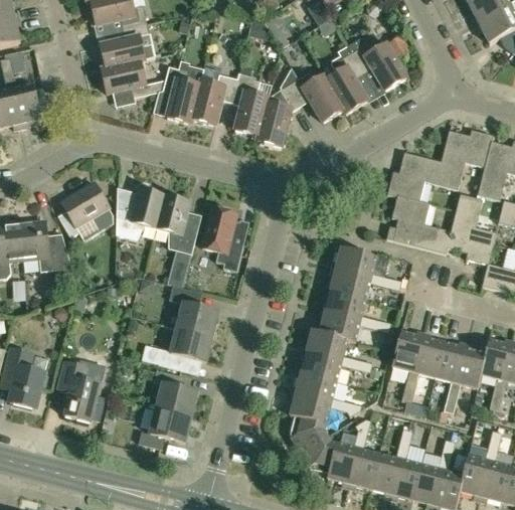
[(0,21),(19,18),(17,11),(13,12),(10,0),(0,0),(0,21)]
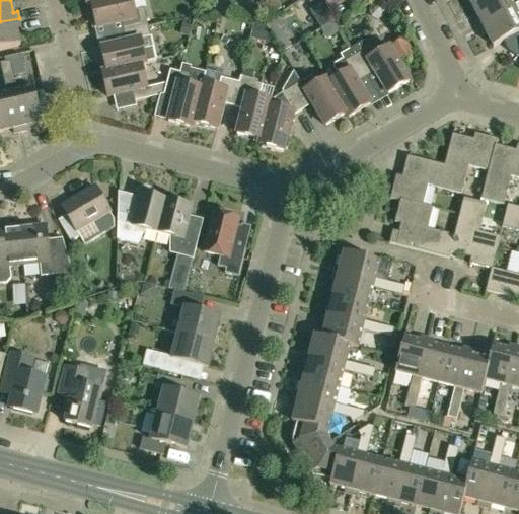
[(124,27),(148,22),(144,4),(134,6),(132,0),(91,0),(96,23),(122,18),(124,27)]
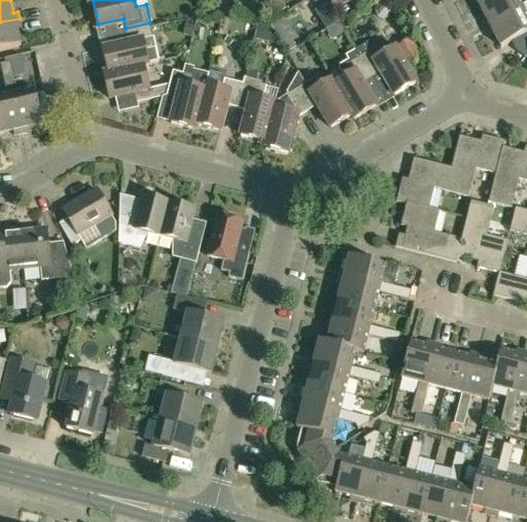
[(269,0),(275,11),(286,5),(283,0),(269,0)]
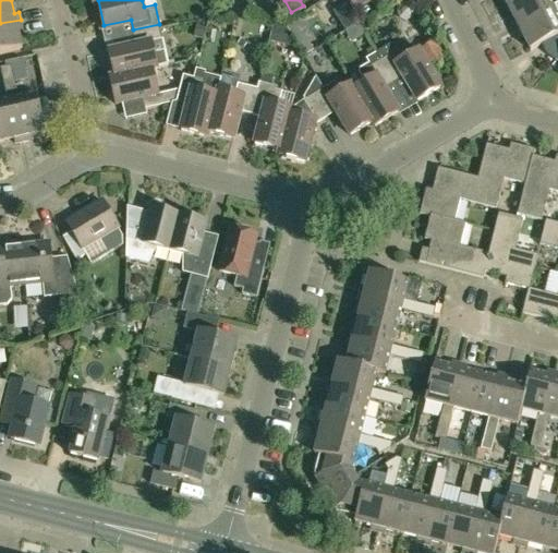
[(341,0),(332,5),(346,26),(353,22),(375,8),(371,0),(341,0)]
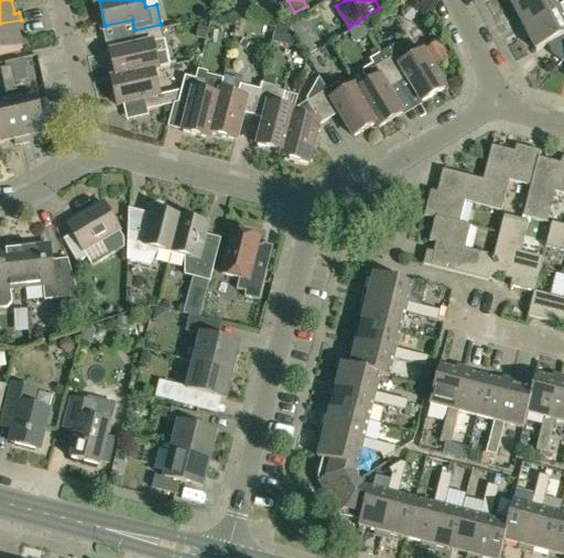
[(559,0),(557,1),(557,0),(520,0),(513,3),(521,18),(517,20),(520,26),(560,6),(563,3),(563,0),(559,0)]
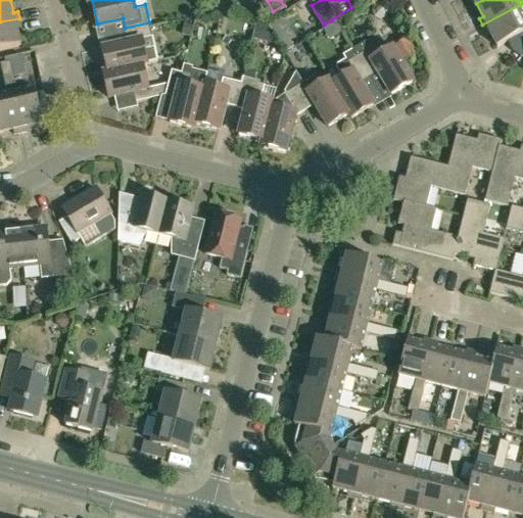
[(513,47),(520,53),(522,49),(522,3),(519,5),(482,25),(486,31),(489,29),(496,43),(508,38),(513,47)]
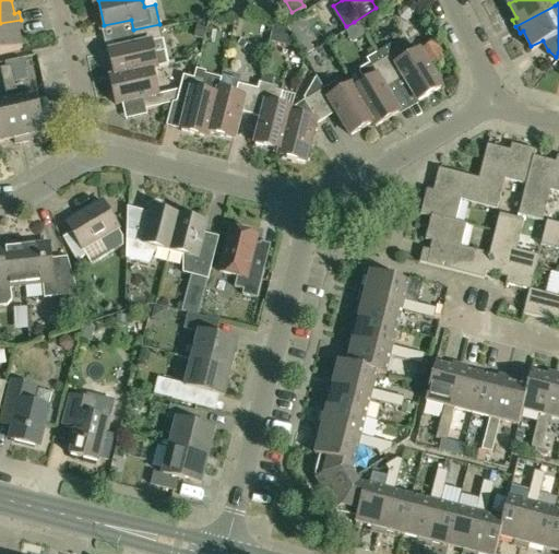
[(354,22),(346,26),(345,26),(351,35),(353,38),(361,33),(367,30),(364,26),(359,18),(354,22)]
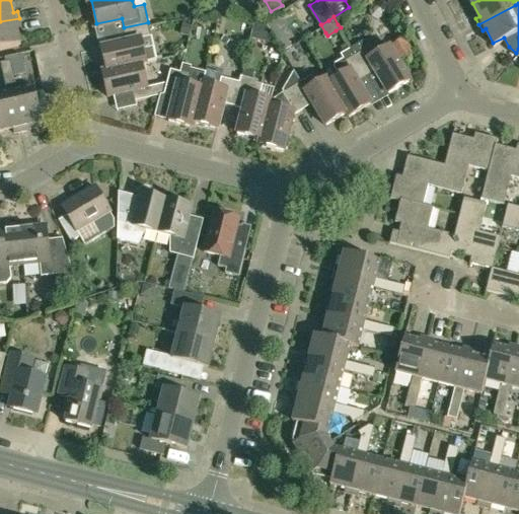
[(0,45),(20,41),(16,26),(20,25),(19,18),(0,21),(0,45)]
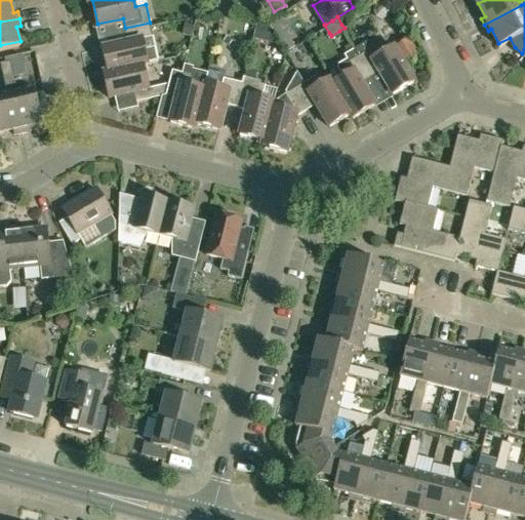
[(194,22),(184,20),(182,30),(191,33),(194,22)]
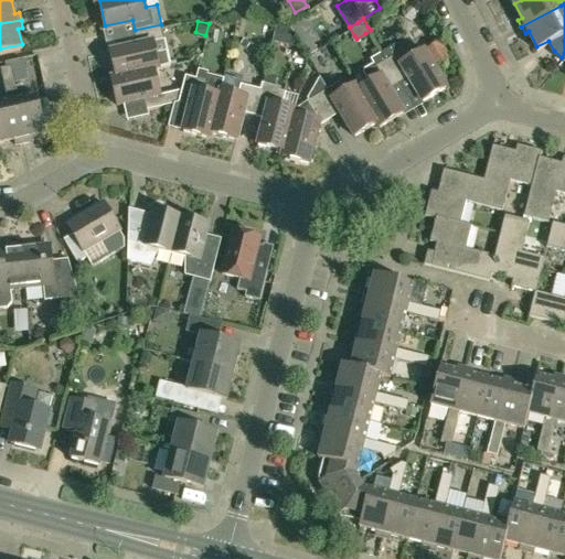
[(153,65),(159,64),(169,62),(161,24),(135,30),(137,41),(110,47),(116,73),(116,74),(153,65)]
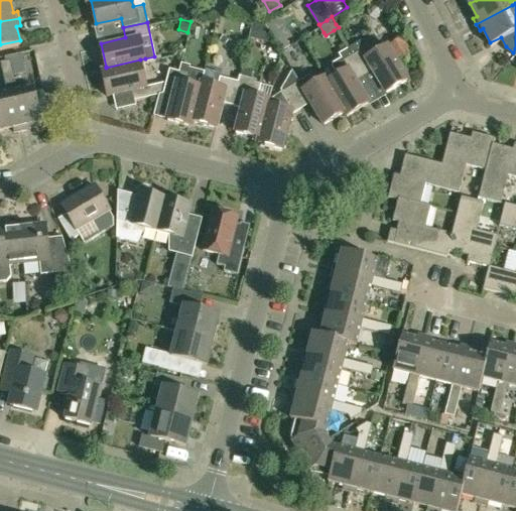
[(410,49),(401,33),(387,42),(396,57),(410,49)]
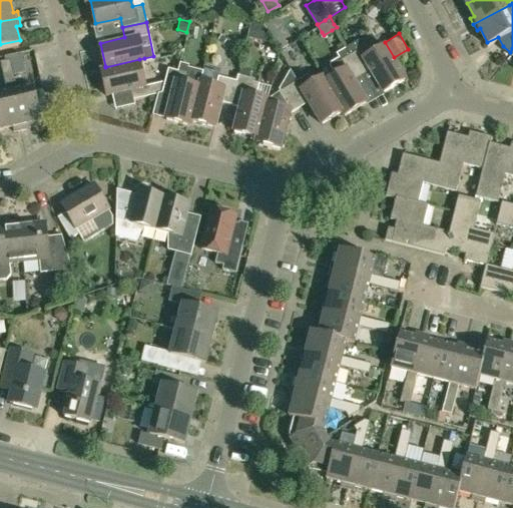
[(385,42),(374,48),(369,39),(359,36),(346,44),(362,72),(371,67),(383,89),(405,76),(394,57),(385,42)]
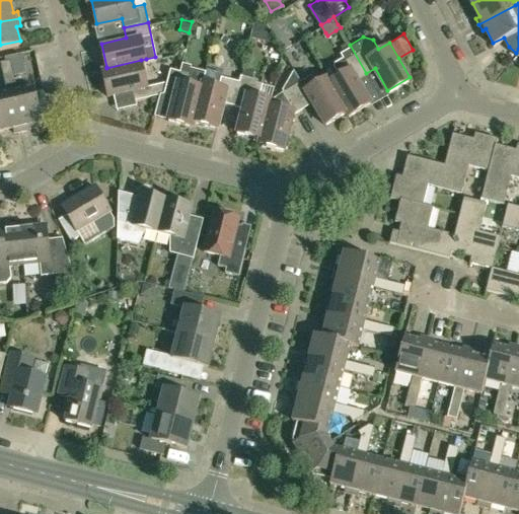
[(358,78),(366,73),(350,45),(341,51),(343,55),(335,60),(334,63),(339,72),(329,78),(328,78),(347,108),(346,109),(349,114),(370,100),(358,78)]
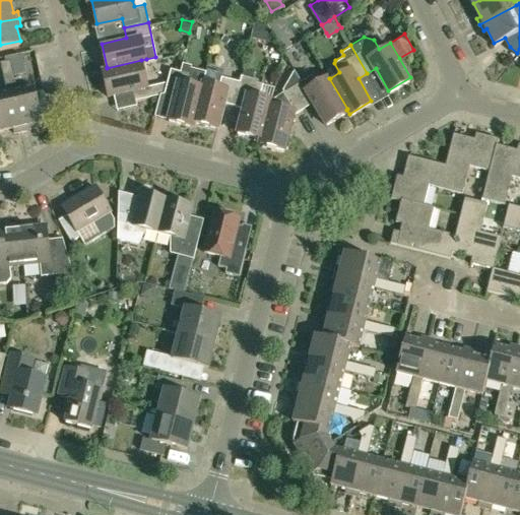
[(20,50),(5,53),(6,58),(10,57),(10,58),(22,55),(20,50)]
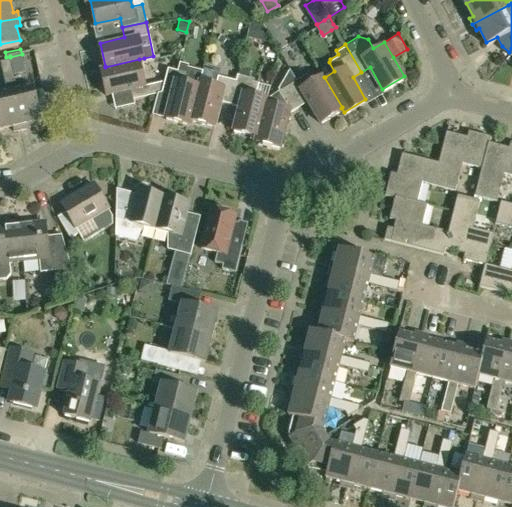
[(6,57),(0,58),(3,70),(12,68),(10,57),(10,56),(6,57)]
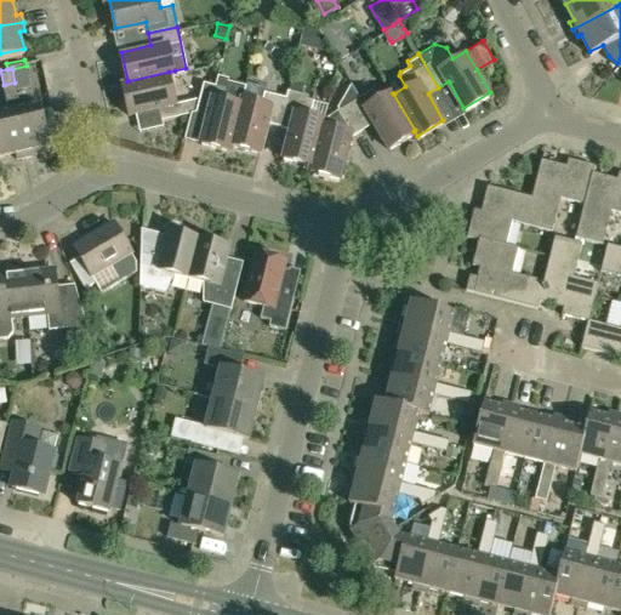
[(176,100),(169,72),(127,81),(127,80),(121,81),(129,110),(158,104),(161,117),(195,108),(197,108),(200,95),(199,95),(176,100)]
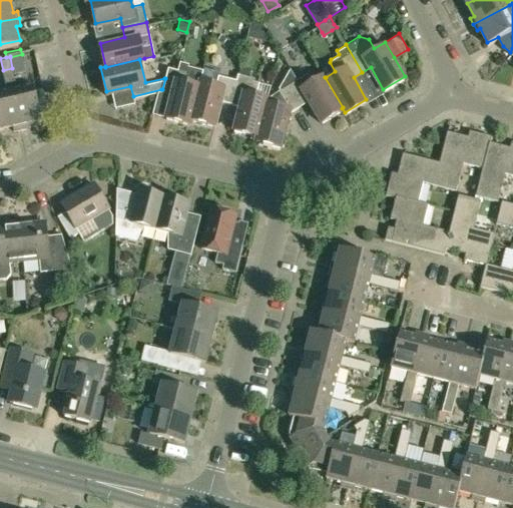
[(199,83),(198,83),(183,79),(186,70),(168,65),(164,78),(165,78),(162,89),(171,91),(165,115),(190,122),(191,117),(190,117),(199,83)]
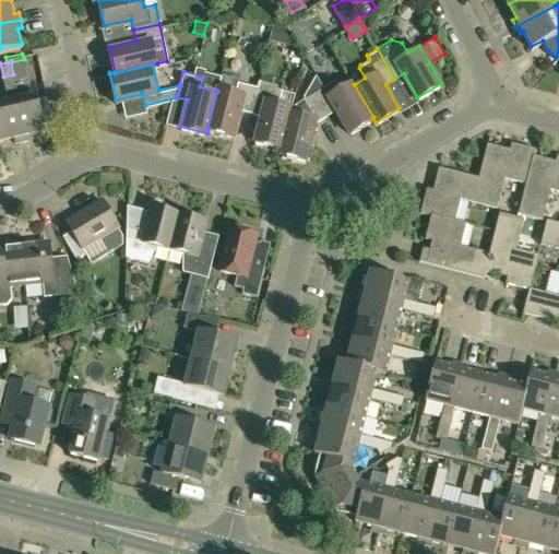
[(313,90),(323,84),(316,72),(304,96),(292,103),(281,146),(280,146),(278,151),(305,157),(314,120),(326,114),(313,90)]
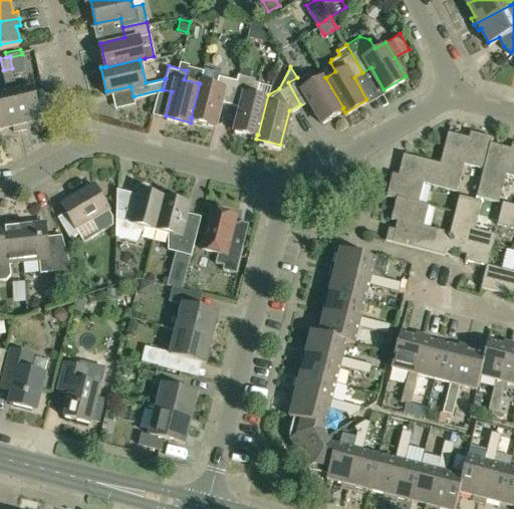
[(13,128),(20,126),(10,82),(15,81),(12,68),(3,70),(7,87),(0,88),(0,126),(13,124),(13,128)]
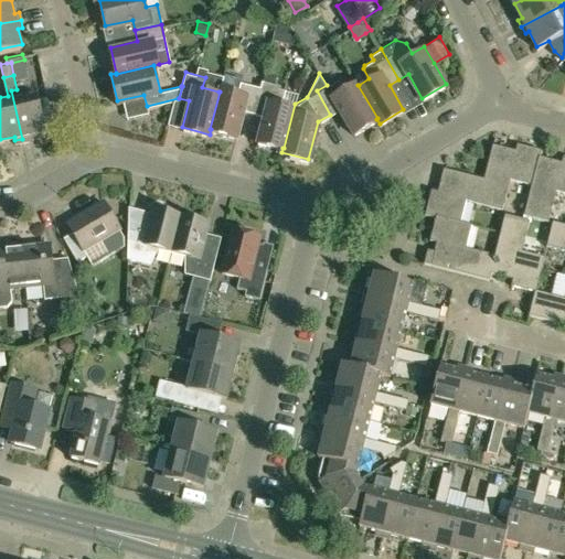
[(285,87),(276,85),(274,82),(260,78),(258,85),(260,85),(254,111),(264,115),(257,141),(283,148),(284,148),(295,104),(294,105),(281,101),(285,87)]
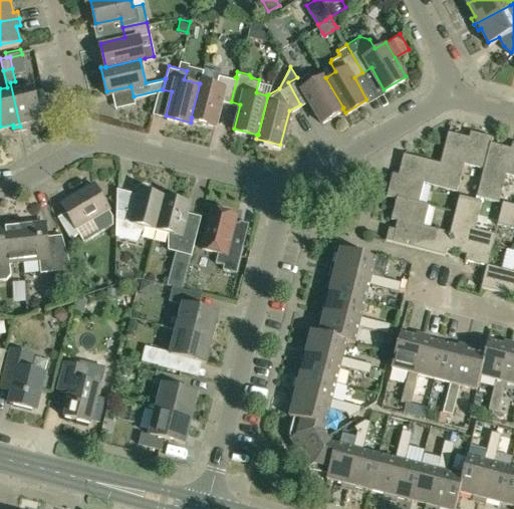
[(323,73),(311,80),(307,71),(297,77),(288,82),(300,104),(309,98),(322,120),(342,108),(343,107),(325,77),(326,77),(323,73)]
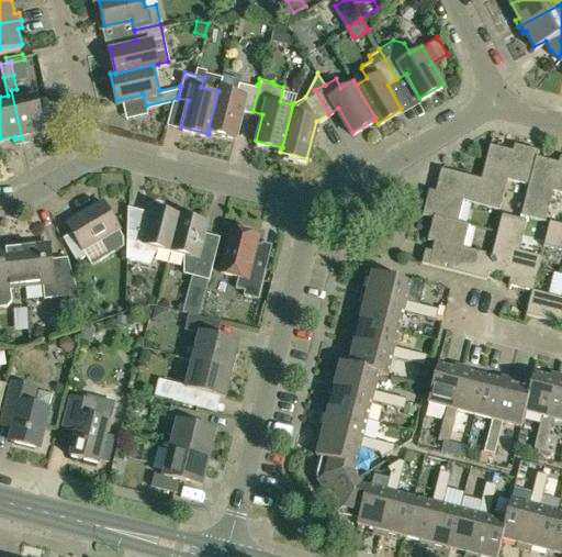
[(259,85),(257,85),(239,80),(236,90),(218,86),(217,91),(218,91),(209,129),(210,129),(235,135),(242,109),(253,111),(259,85)]
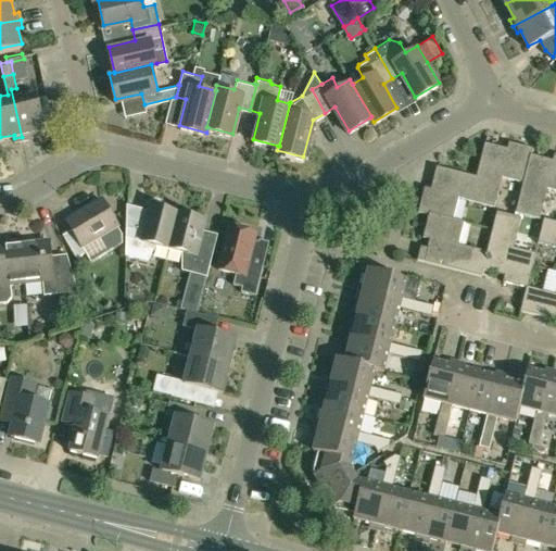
[(11,89),(22,137),(29,135),(29,130),(45,127),(36,88),(17,92),(16,88),(11,89)]
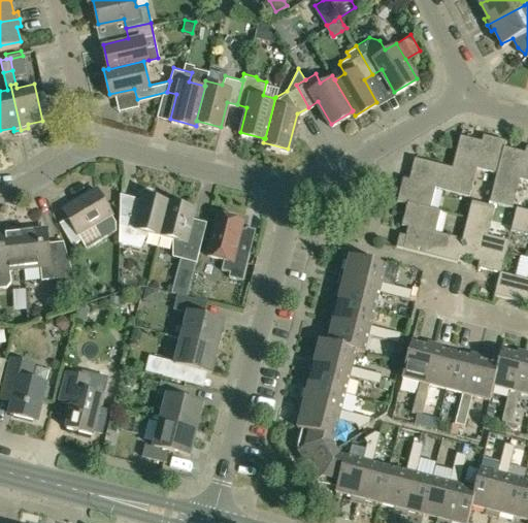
[(504,143),(506,137),(483,132),(482,137),(460,132),(452,164),(453,164),(447,188),(469,193),(476,165),(496,170),(497,170),(504,143)]
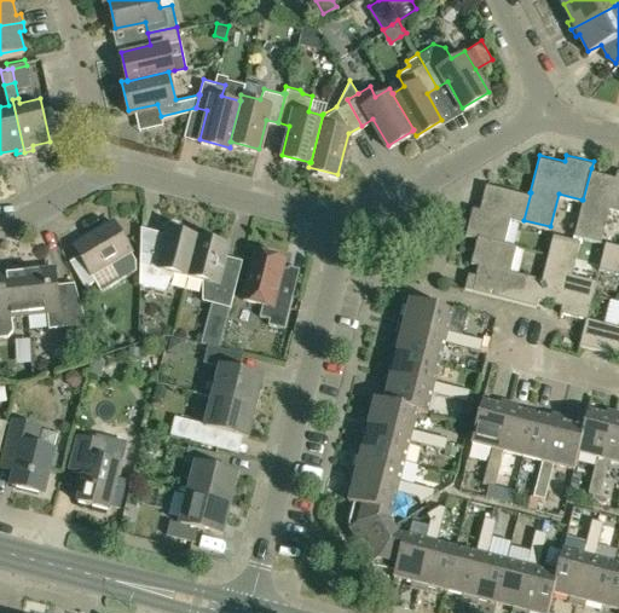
[(618,208),(618,167),(617,167),(615,174),(591,168),(583,200),(582,200),(573,232),(601,240),(609,206),(618,208)]
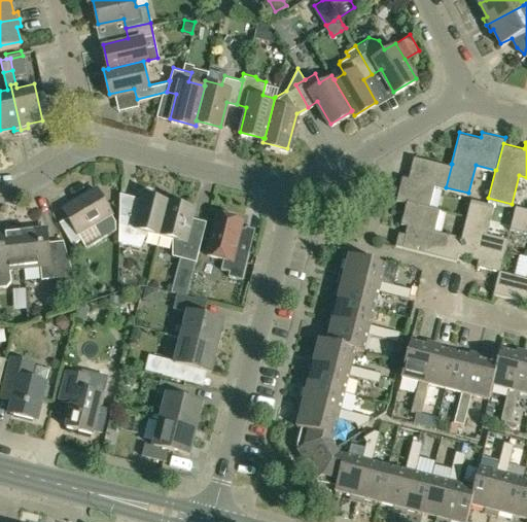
[(452,164),(451,164),(414,154),(408,175),(402,174),(396,197),(407,200),(407,199),(429,205),(429,204),(434,184),(446,187),(452,164)]
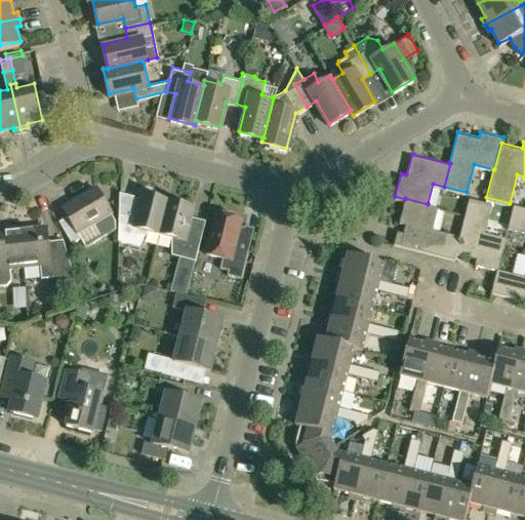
[(111,210),(96,185),(63,205),(68,213),(59,218),(72,240),(80,235),(85,243),(115,225),(115,220),(110,210),(111,210)]
